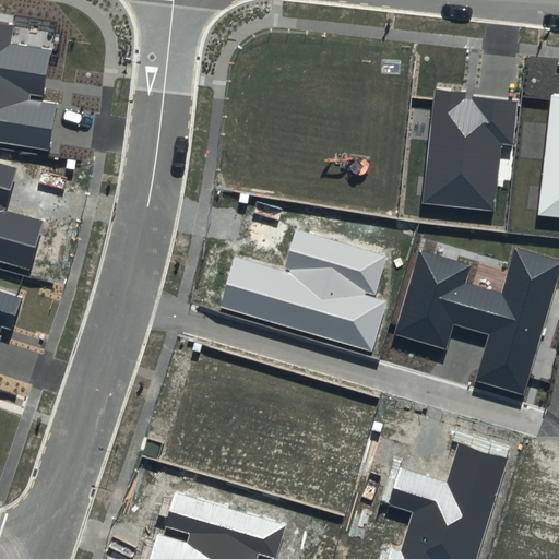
[(13,26),(0,23),(0,143),(50,152),(58,105),(28,100),(30,95),(45,97),(52,50),(10,44),(13,26)]
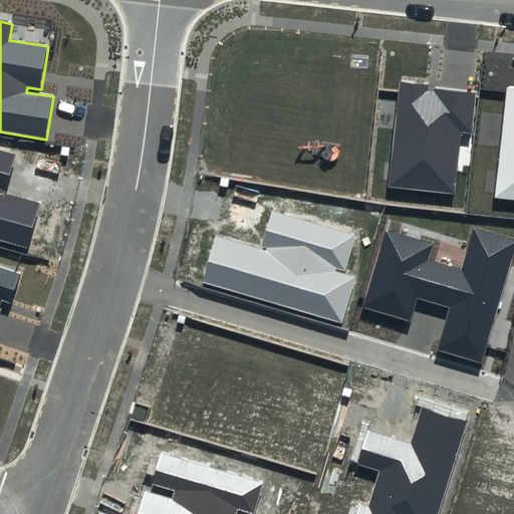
[(472,133),(476,92),(436,88),(435,91),(428,90),(429,83),(399,80),(388,188),(455,194),(461,132),(472,133)]
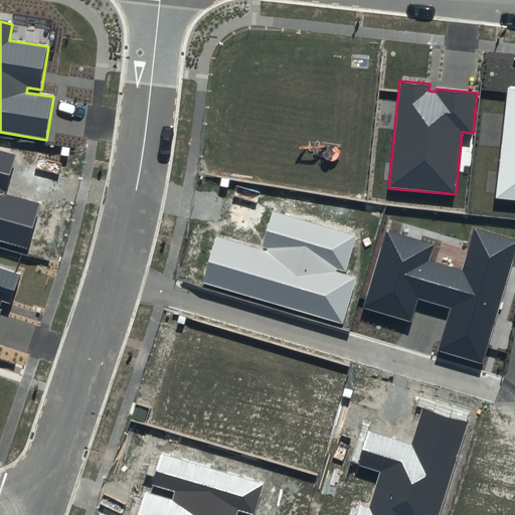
[(514,88),(508,88),(496,198),(514,199),(514,88)]
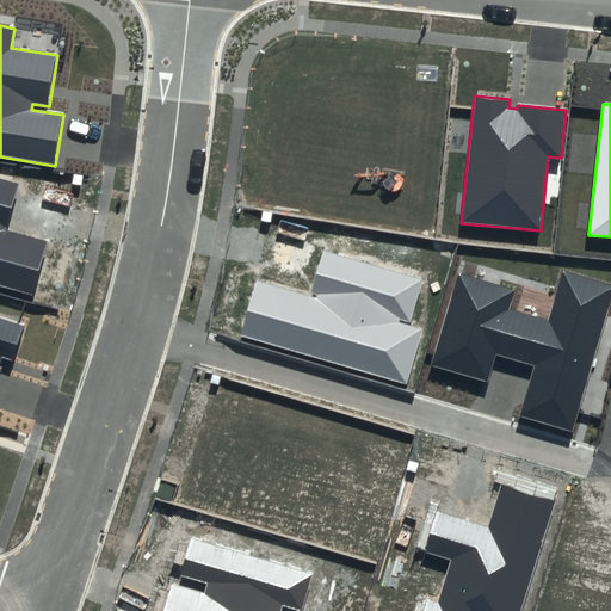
[(20,184),(0,178),(0,287),(32,296),(48,241),(7,229),(20,184)]
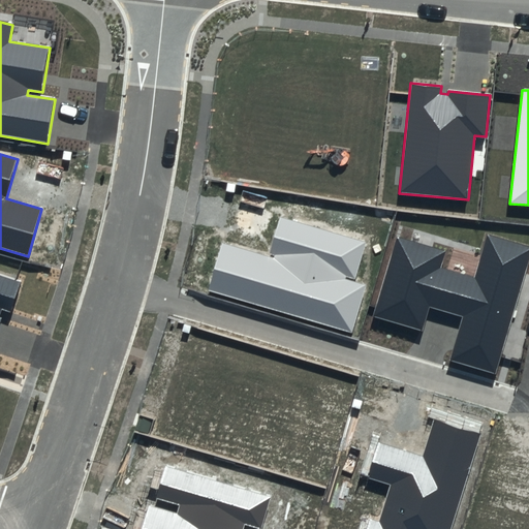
[(366,242),(280,217),(269,255),(222,242),(208,291),(352,334),(366,286),(353,283),(366,242)]
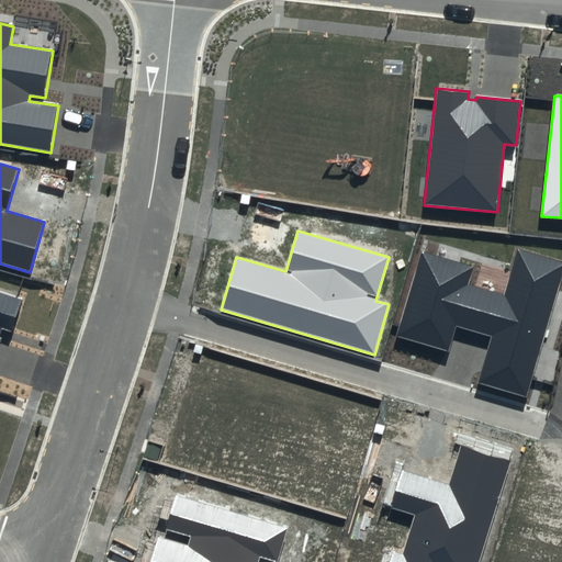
[(474,266),(420,250),(395,336),(449,352),(457,325),(494,336),(480,383),(526,396),(561,276),(561,260),(519,248),(505,295),(469,284),(474,266)]
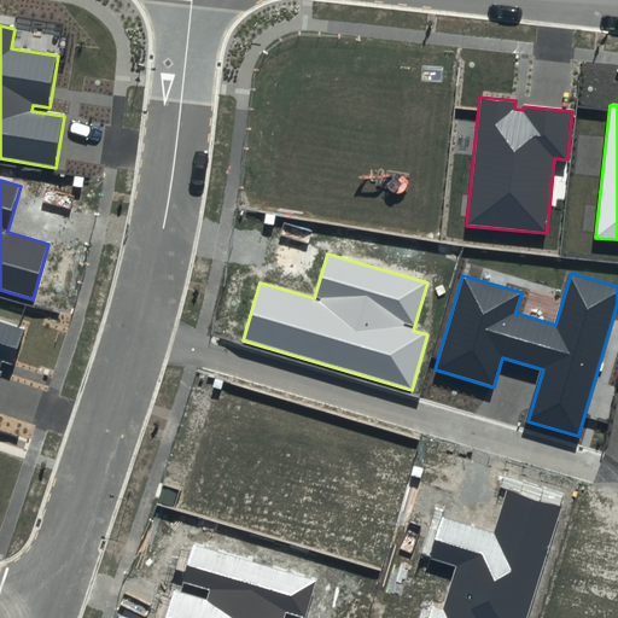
[(27,328),(0,319),(0,366),(1,362),(15,366),(27,328)]
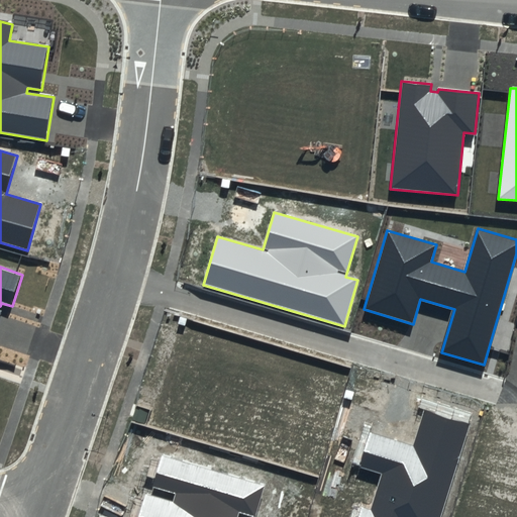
[(440,516),(470,423),(425,410),(414,447),(372,434),(362,468),(383,474),(372,509),(360,506),(356,516),(440,516)]
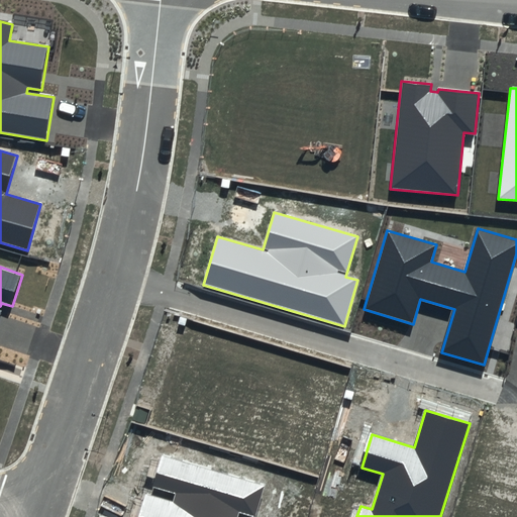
[(255,516),(265,486),(163,455),(153,486),(177,493),(174,502),(145,494),(137,516),(237,516),(239,513),(254,516),(255,516)]
